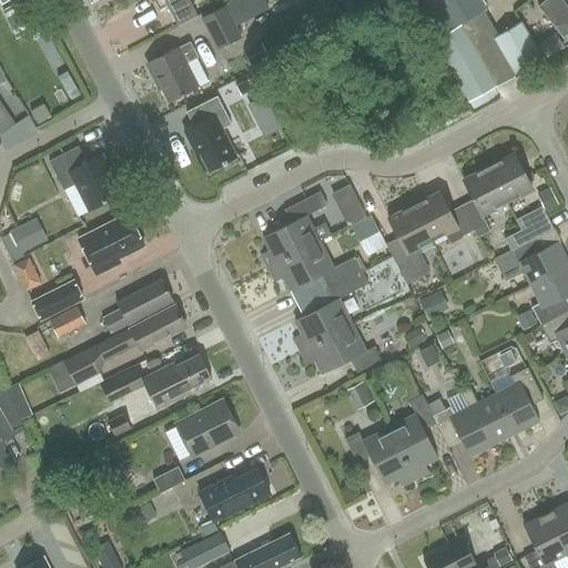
[(49,23),(36,0),(24,0),(16,4),(30,33),(49,23)]
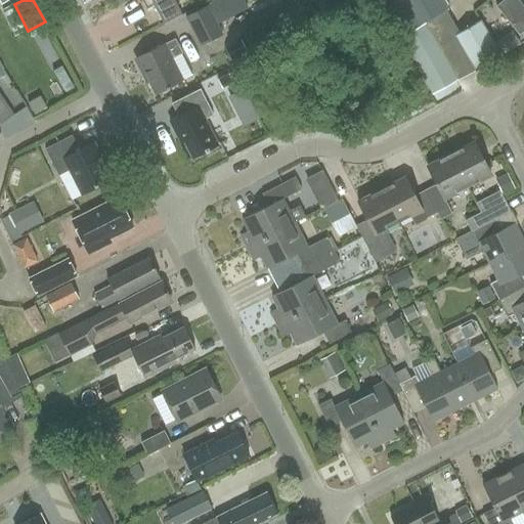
[(183,14),(175,0),(151,0),(165,24),(183,14)]
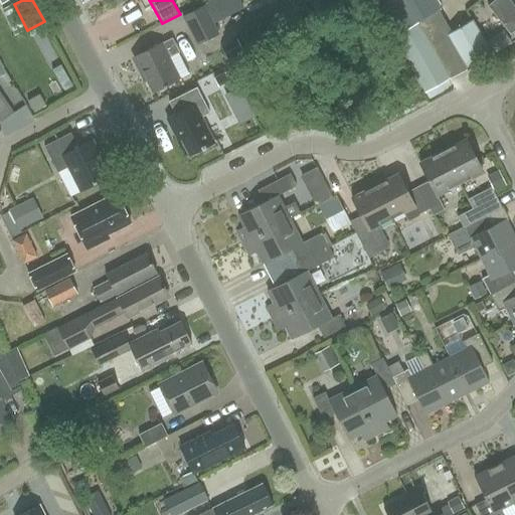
[(451,78),(434,51),(416,22),(442,8),(437,0),(390,0),(407,28),(393,36),(412,70),(422,88),(425,93),(433,89),(451,78)]
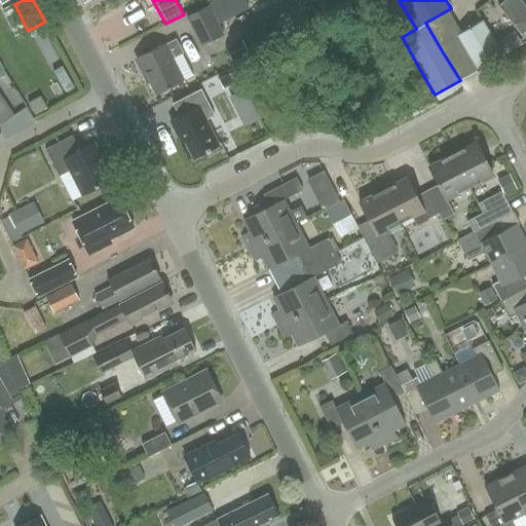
[(525,32),(525,0),(505,0),(499,6),(522,36),(525,32)]
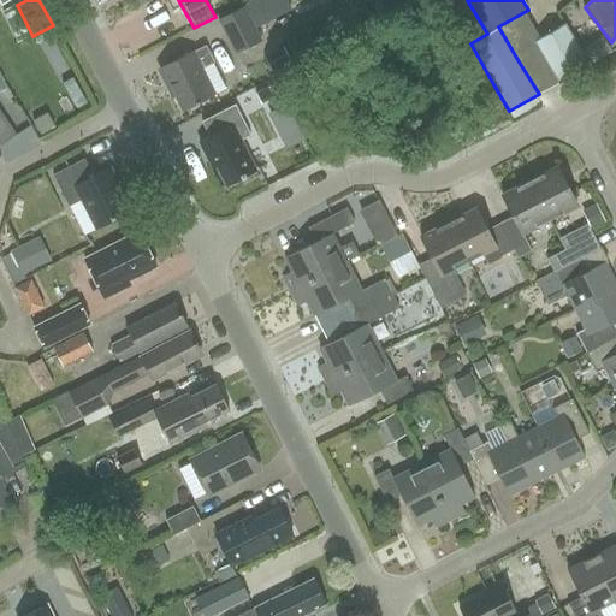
[(262,41),(246,7),(220,19),(237,54),(262,41)]
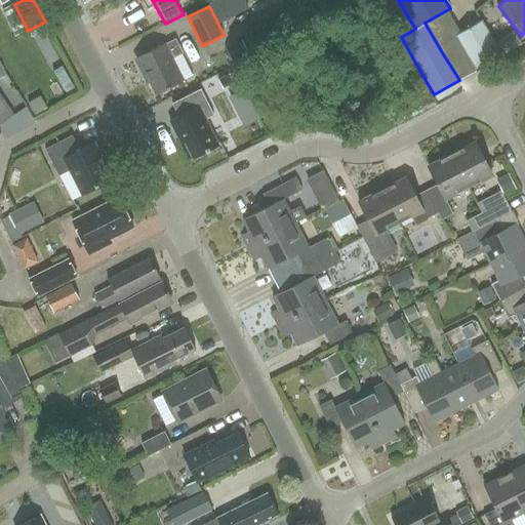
[(456,35),(477,71),(502,55),(482,21),(456,35)]
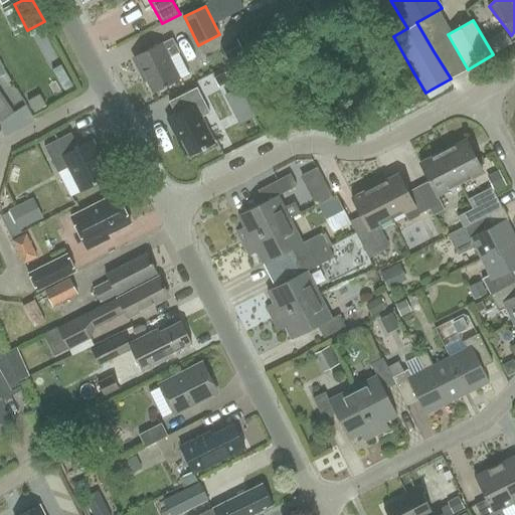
[(486,40),(494,54),(512,43),(504,30),(486,40)]
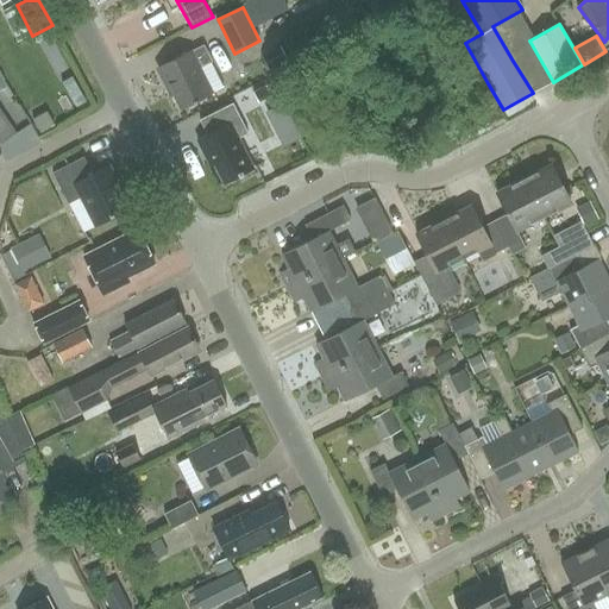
[(201,68),(213,62),(205,45),(193,51),(161,67),(182,108),(214,93),(201,68)]
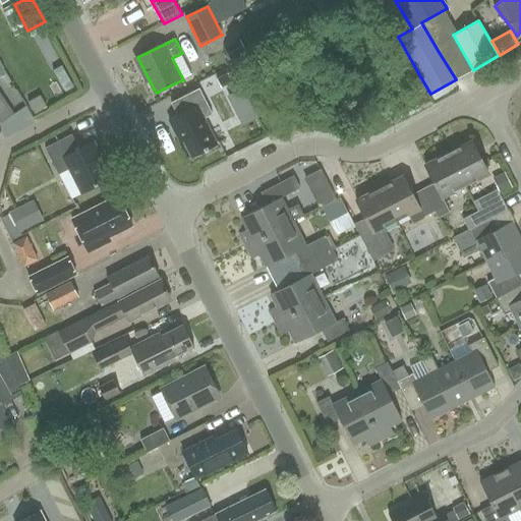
[(224,49),(230,61),(246,53),(240,41),(224,49)]
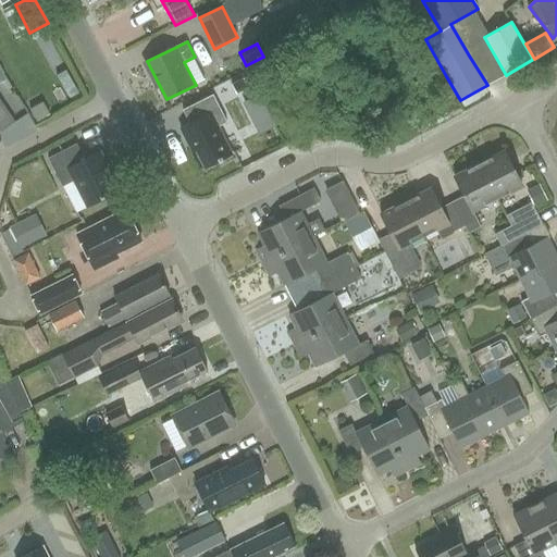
[(248,88),(244,81),(233,86),(236,94),(248,88)]
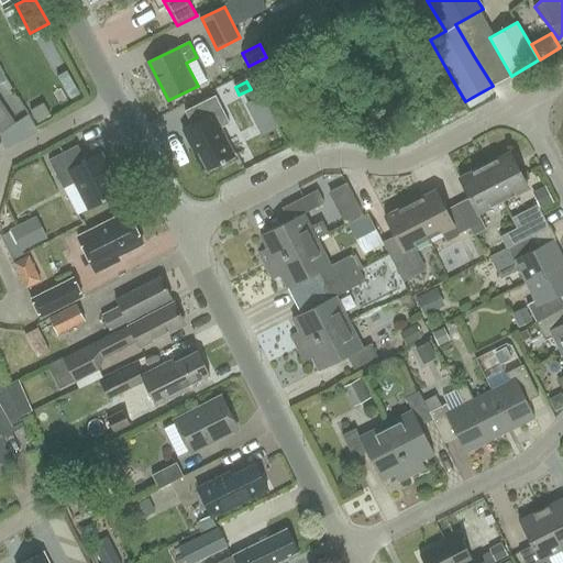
[(208,169),(235,156),(221,128),(230,123),(216,96),(185,111),(192,124),(183,130),(189,143),(194,141),(208,169)]
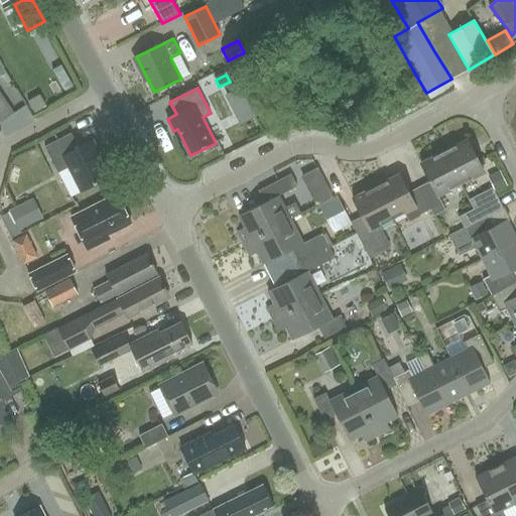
[(0,124),(14,115),(0,94),(0,124)]
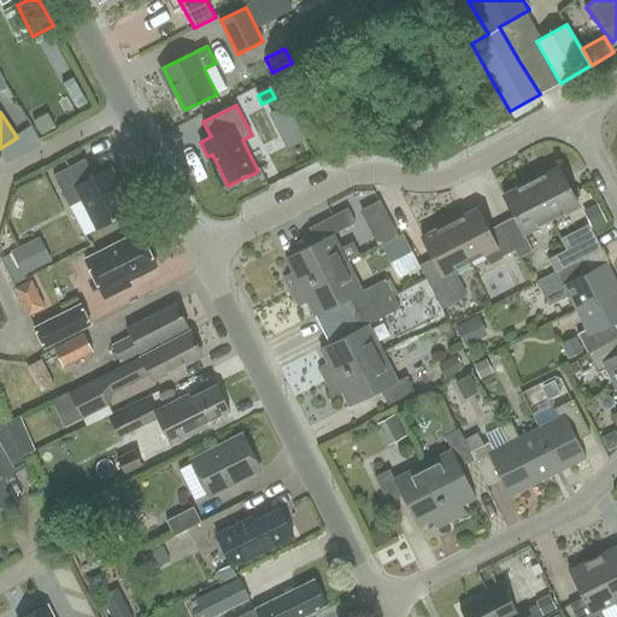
[(56,128),(48,115),(35,123),(42,135),(56,128)]
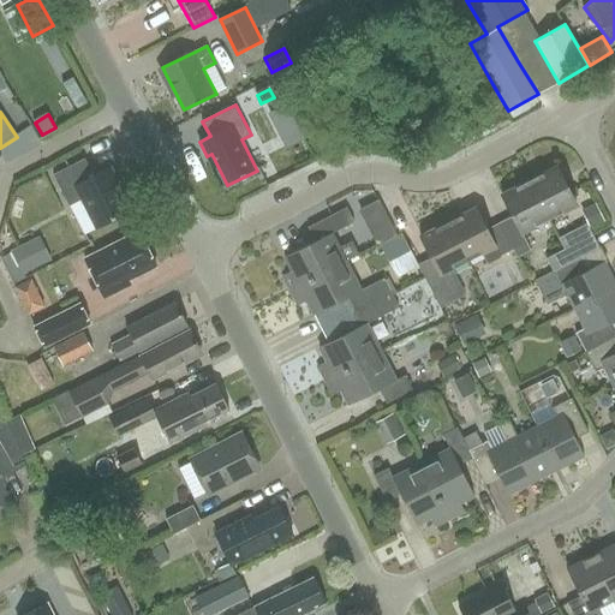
[(85,160),(54,175),(70,207),(81,201),(95,231),(135,212),(112,167),(94,177),(85,160)]
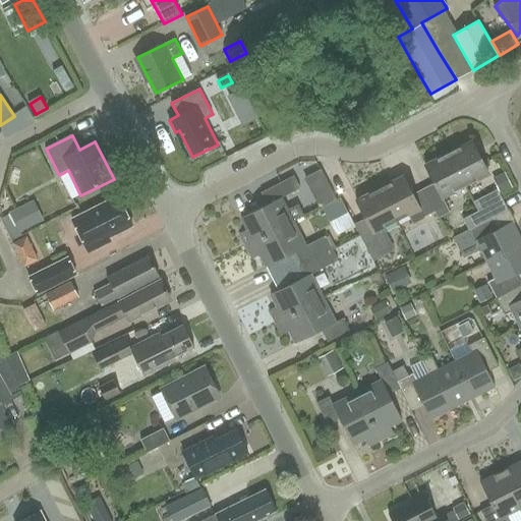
[(449,153),(465,185),(488,173),(472,140),(449,153)]
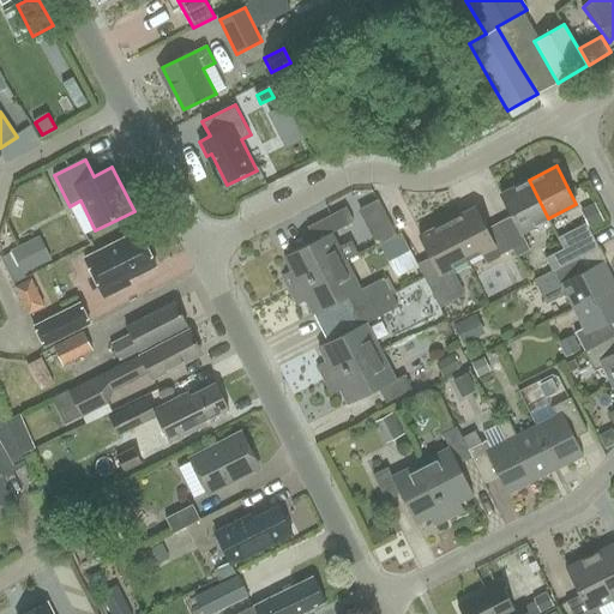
[(522,233),(548,218),(529,180),(501,194),(512,216),(499,222),(518,258),(531,251),(522,233)]
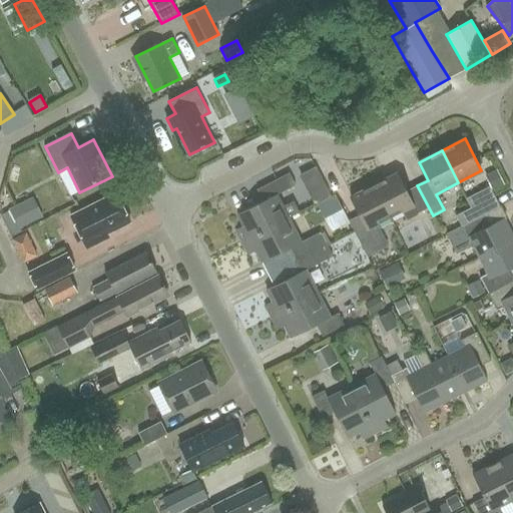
[(284,206),(278,194),(296,185),(290,173),(258,189),(264,201),(237,214),(243,226),(236,229),(242,242),(290,218),(299,213),(298,210),(305,206),(301,198),(284,206)]
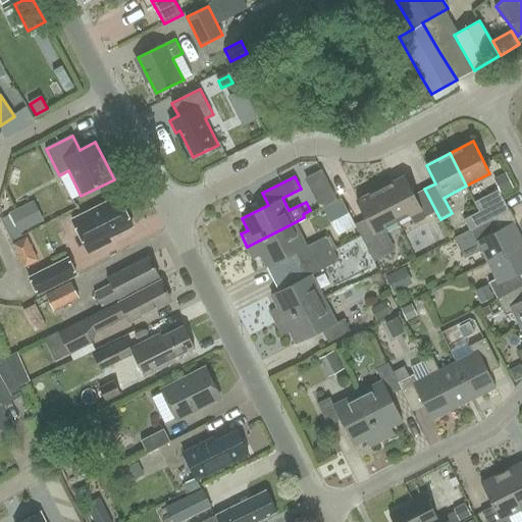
[(440,219),(424,189),(414,195),(405,176),(380,189),(398,221),(409,215),(413,224),(425,217),(434,212),(438,220),(440,219)]
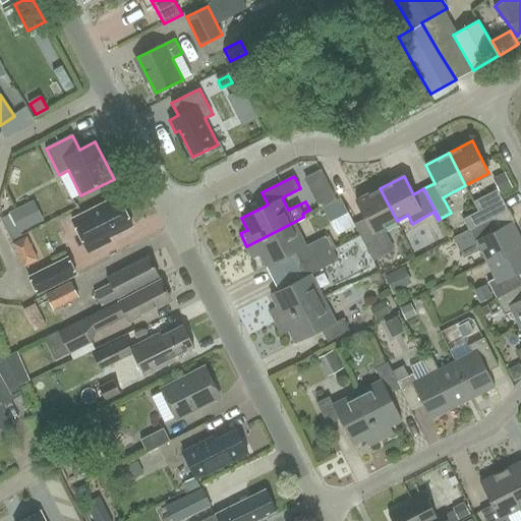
[(373,261),(387,254),(395,249),(384,227),(397,221),(380,188),(356,200),(365,219),(355,224),(373,261)]
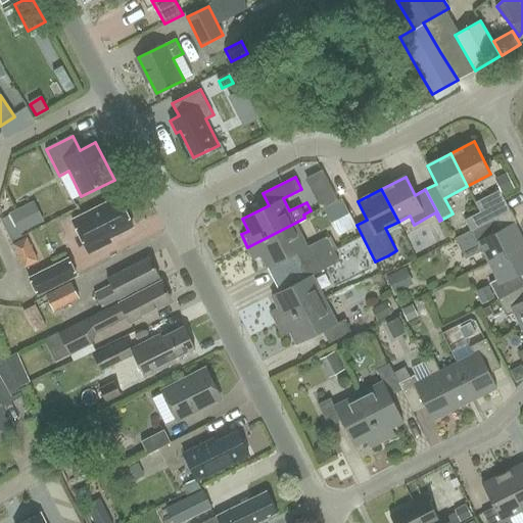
[(500,191),(483,199),(487,209),(504,200),(500,191)]
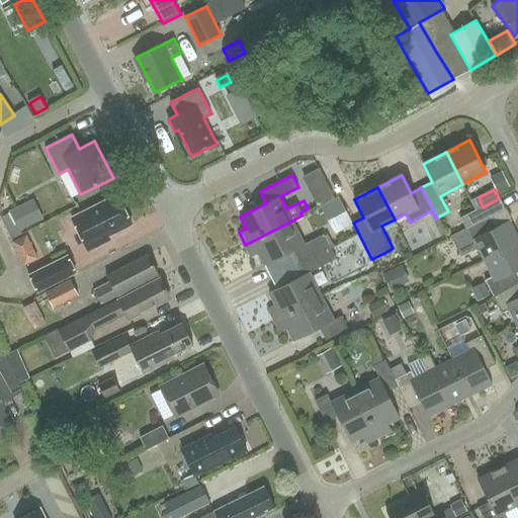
[(88,251),(109,240),(108,237),(132,225),(117,195),(72,218),(88,251)]
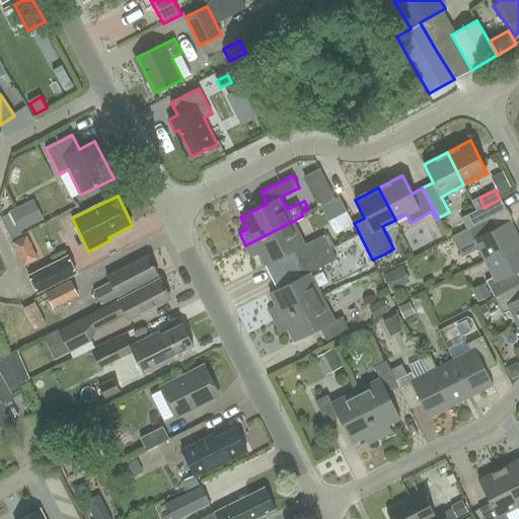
[(29,200),(5,214),(16,233),(41,220),(29,200)]
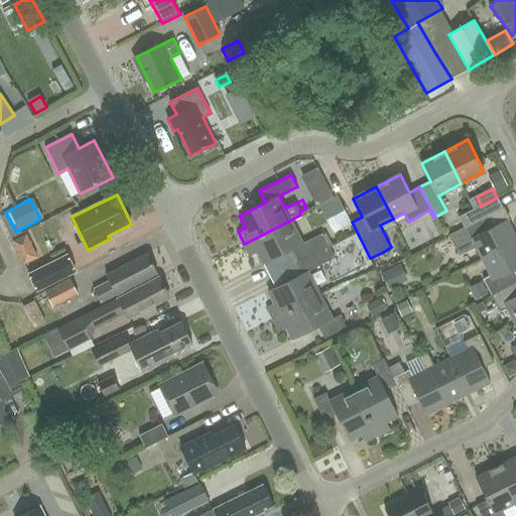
[(475,210),(460,218),(465,227),(480,220),(486,216),(481,207),(475,210)]
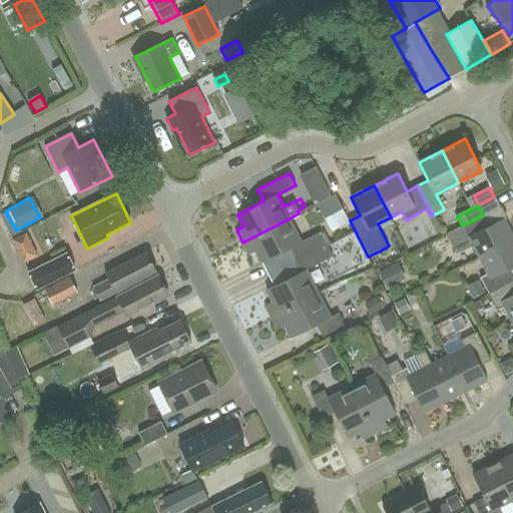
[(477,218),(462,225),(447,233),(457,253),(473,245),(479,258),(512,240),(512,235),(504,218),(498,206),(483,214),(477,218)]
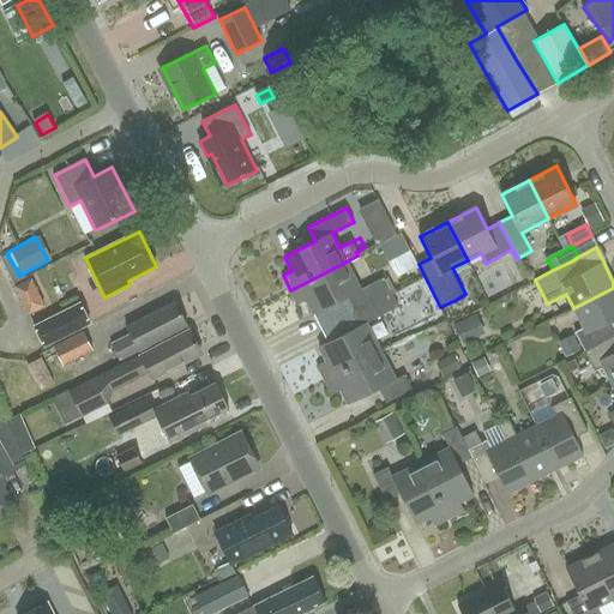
[(351,313),(391,293),(384,278),(361,290),(347,262),(290,290),(298,305),(307,300),(314,314),(344,299),(351,313)]
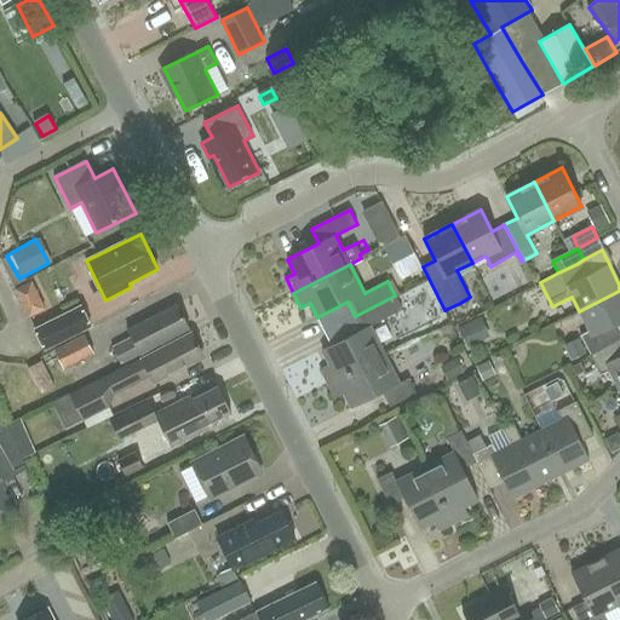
[(32,281),(15,290),(29,317),(46,309),(32,281)]
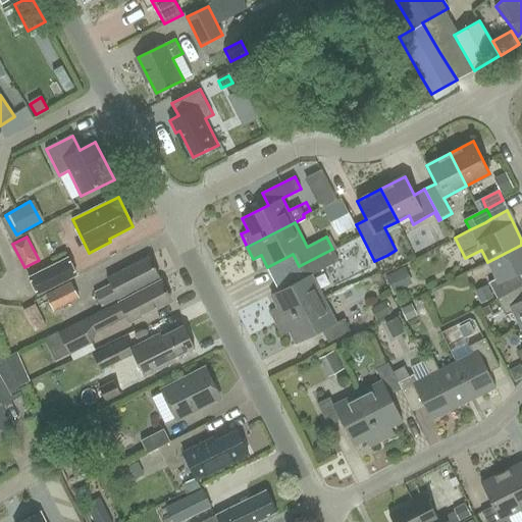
[(521,285),(521,275),(521,273),(521,272),(521,245),(487,262),(497,278),(488,282),(498,299),(521,285)]
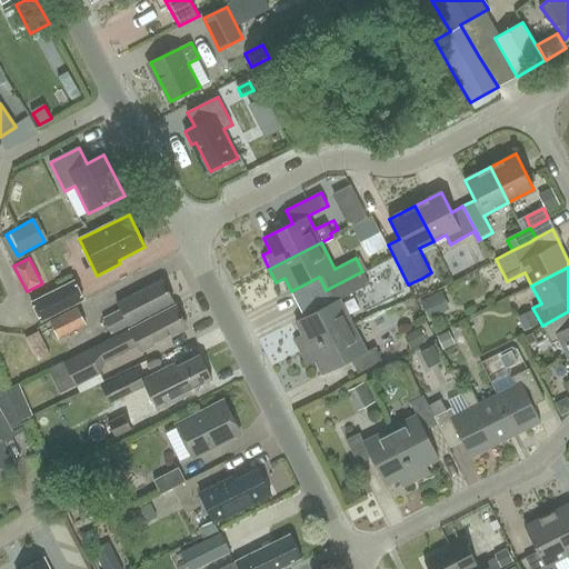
[(301,352),(353,326),(340,299),(369,285),(362,271),(326,290),(332,302),(296,321),(302,335),(295,338),(301,352)]
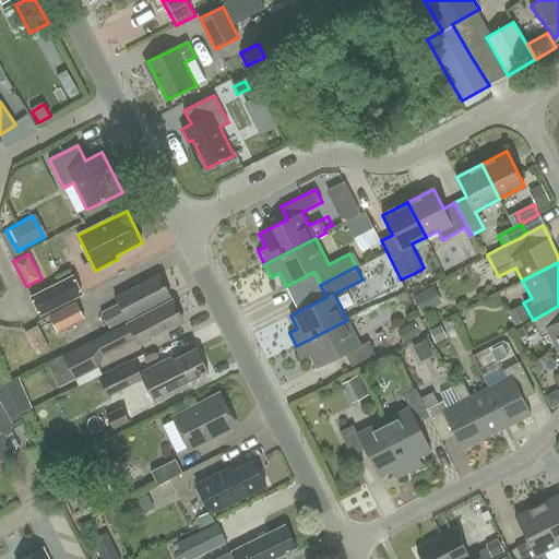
[(73,273),(33,294),(42,312),(82,292),(73,273)]
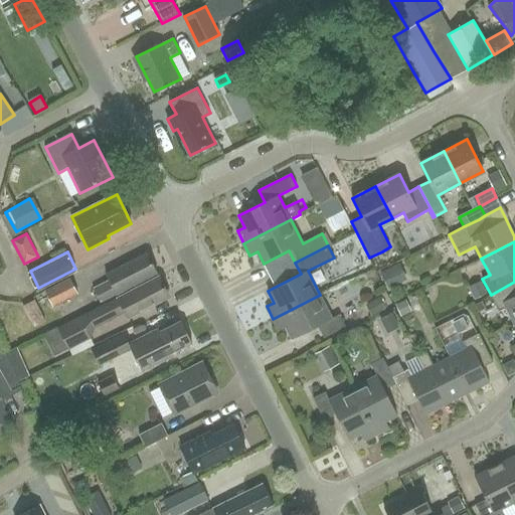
[(101,303),(156,275),(157,274),(147,253),(106,275),(110,282),(94,290),(101,303)]
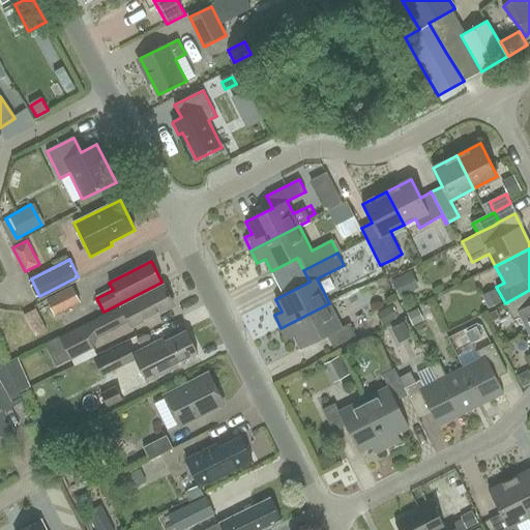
[(404,291),(419,284),(413,270),(398,277),(404,291)]
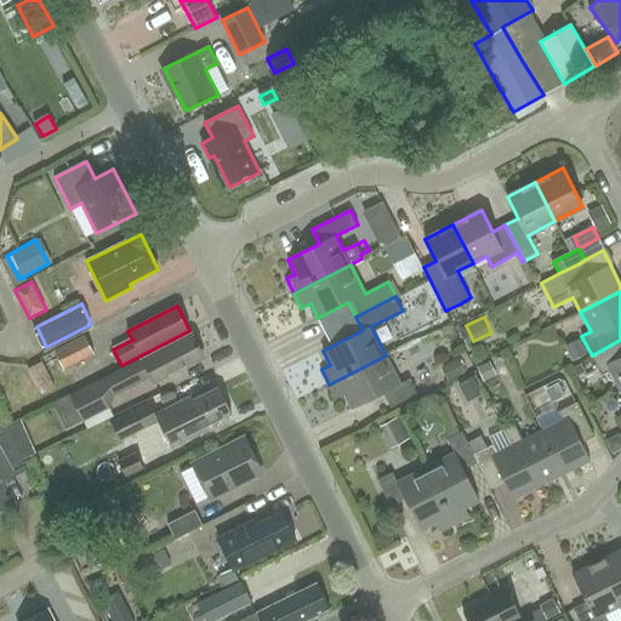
[(83,422),(109,409),(113,397),(152,377),(154,385),(204,359),(192,335),(123,370),(70,397),(83,422)]
